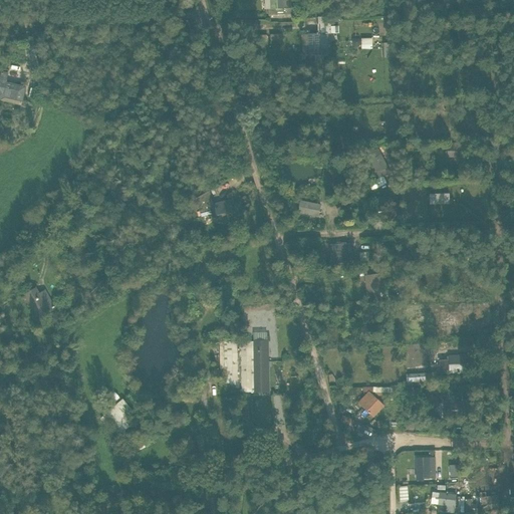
[(268,10),(268,16),(292,15),(290,0),(267,0),(264,0),(265,10),(268,10)]
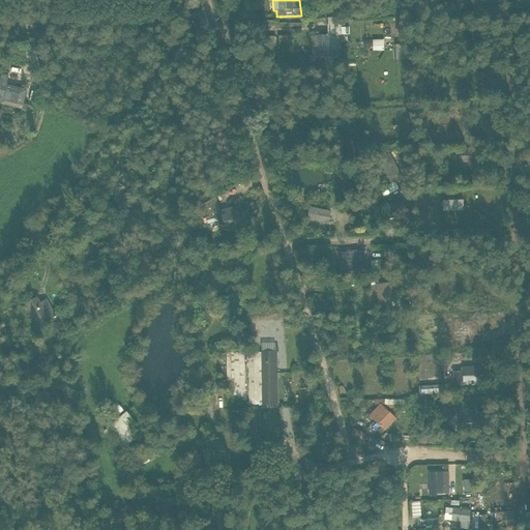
[(317,36),(312,37),(312,49),(311,50),(312,58),(316,58),(316,61),(320,60),(319,58),(324,57),(324,63),(333,63),(333,59),(339,59),(337,36),(329,37),(329,35),(342,35),(341,28),(341,19),(327,19),(328,26),(327,26),(328,35),(317,36)]
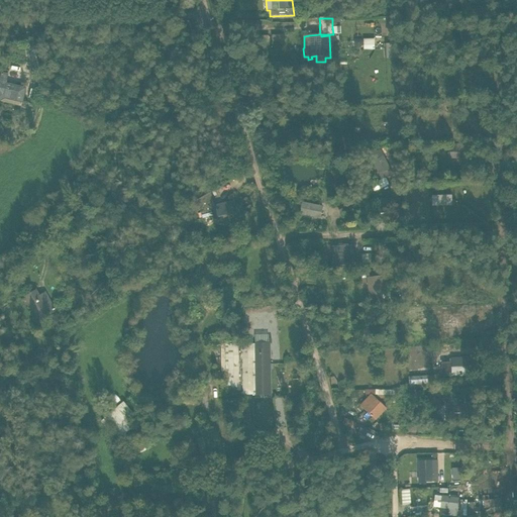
[(374,39),(364,39),(363,49),(374,50),(374,39)]
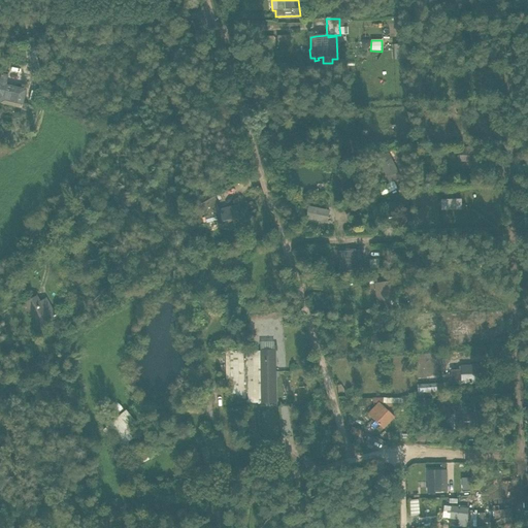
[(395,60),(405,59),(405,46),(394,46),(395,60)]
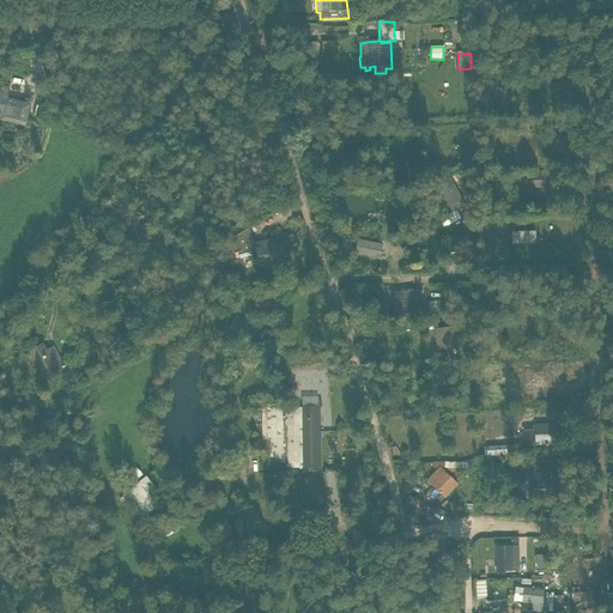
[(1,86),(0,90),(0,120),(6,117),(26,122),(31,104),(7,98),(10,89),(1,86)]
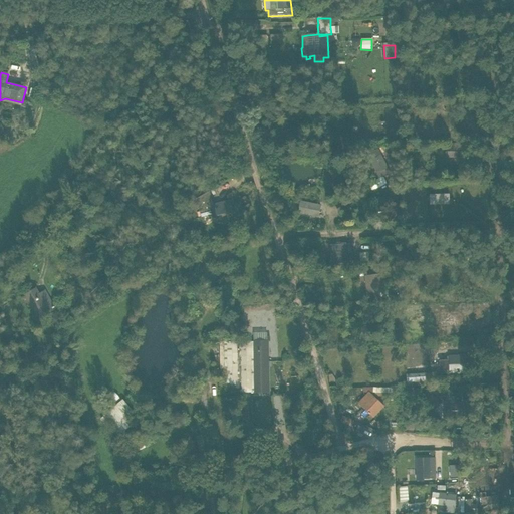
[(448,74),(434,74),(433,86),(448,87),(448,74)]
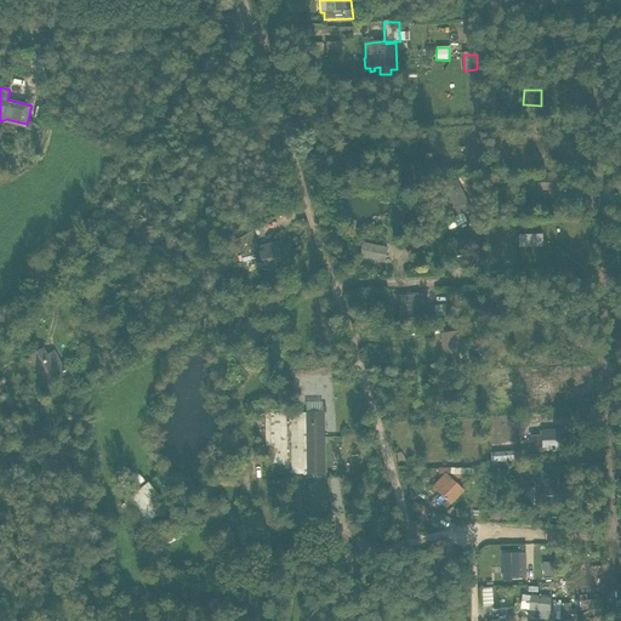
[(35,119),(43,120),(45,109),(38,108),(35,119)]
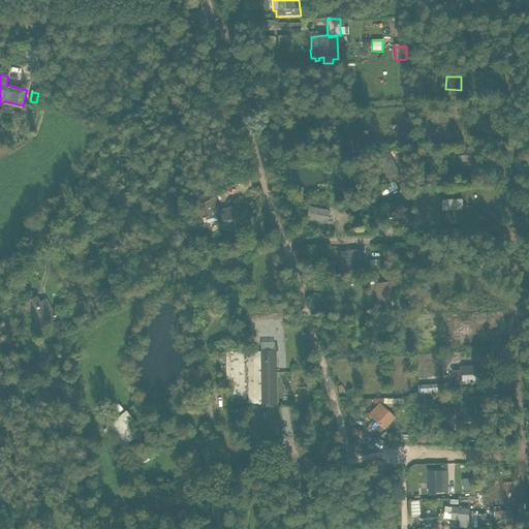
[(446,132),(461,132),(460,119),(445,120),(446,132)]
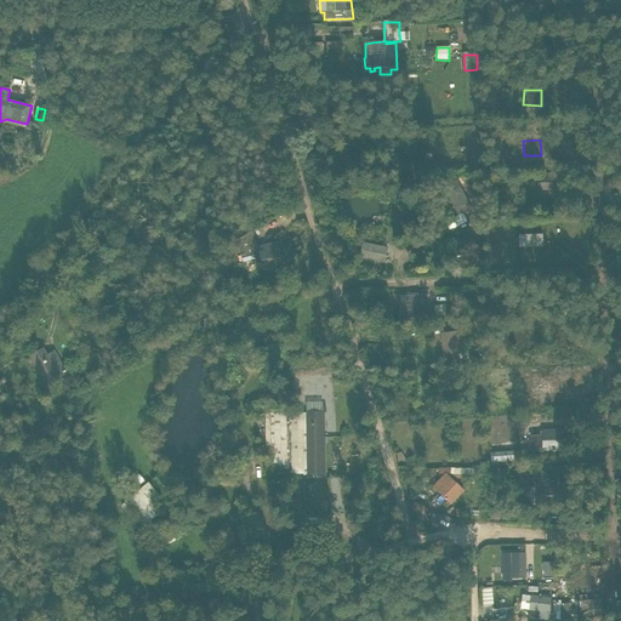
[(495,166),(505,165),(505,155),(494,157),(495,166)]
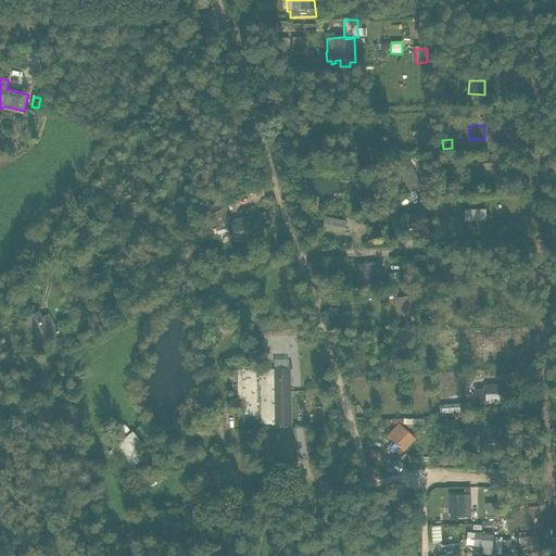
[(374,156),(365,156),(365,166),(388,166),(388,155),(374,155),(374,156)]
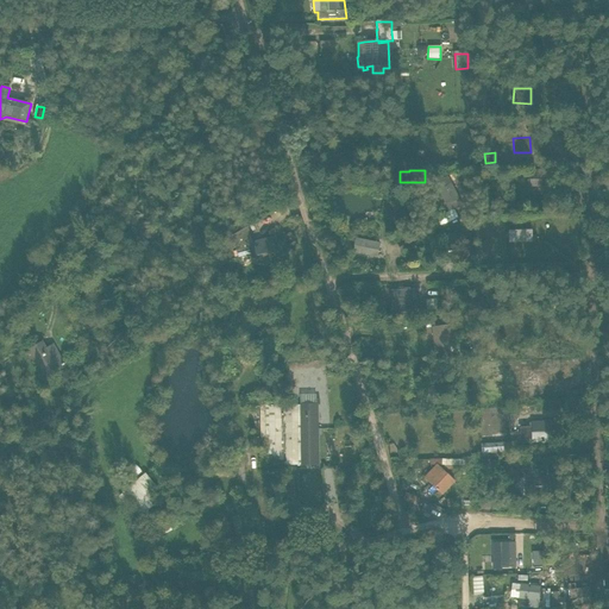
[(541,171),(527,171),(527,187),(542,187),(541,171)]
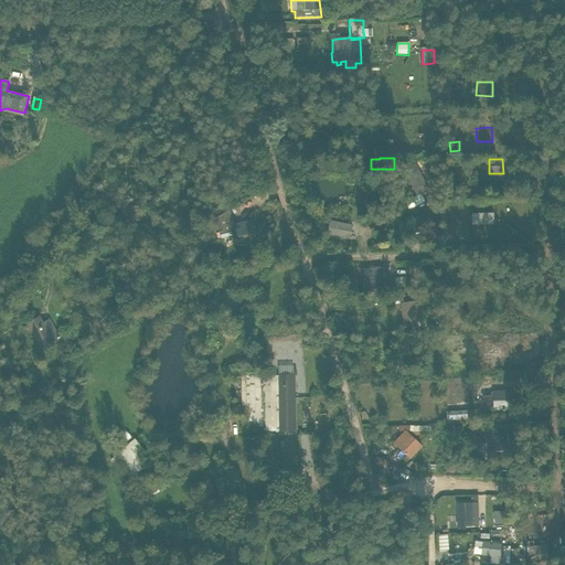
[(414,191),(416,196),(428,191),(418,171),(415,163),(403,170),(407,177),(406,178),(414,191)]
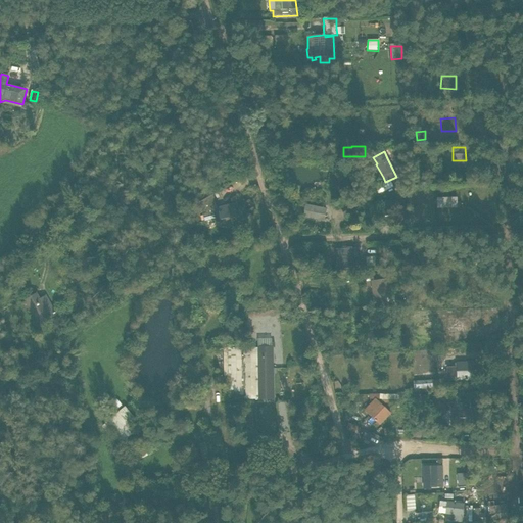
[(160,185),(173,181),(171,174),(158,179),(160,185)]
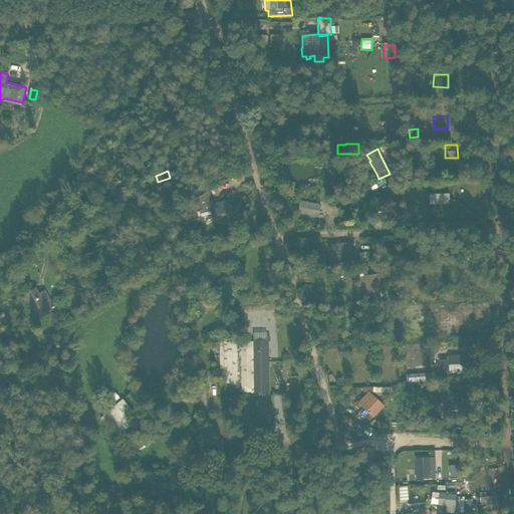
[(422,181),(438,181),(438,172),(422,173),(422,181)]
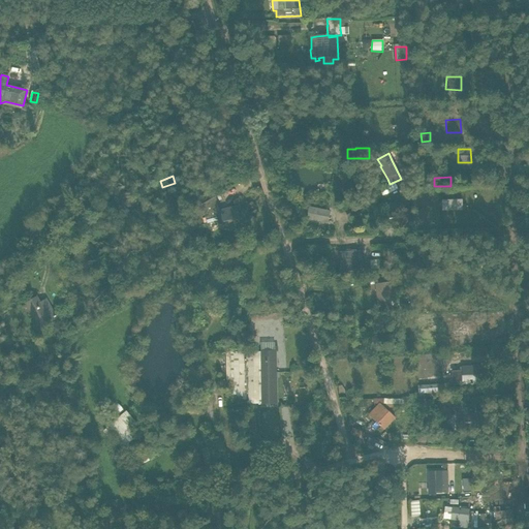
[(240,205),(219,211),(215,197),(200,206),(207,224),(219,221),(221,226),(244,220),(240,205)]
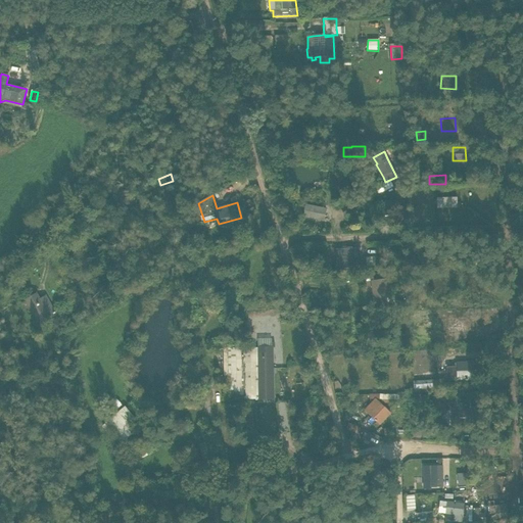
[(436,199),(436,208),(461,208),(460,203),(457,203),(457,198),(436,199)]
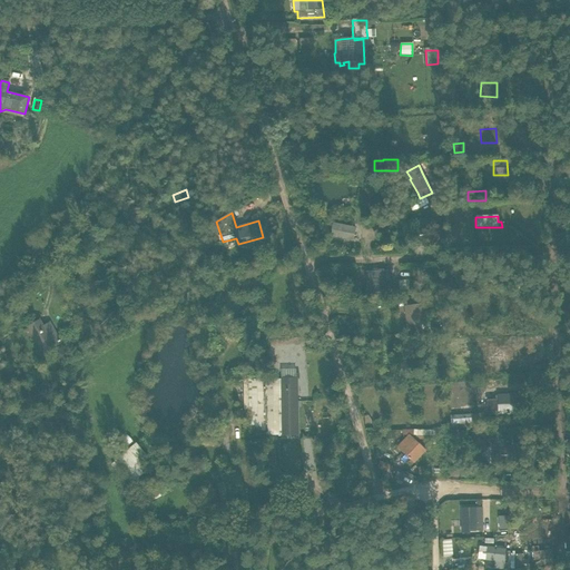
[(389,218),(371,227),(376,237),(393,227),(389,218)]
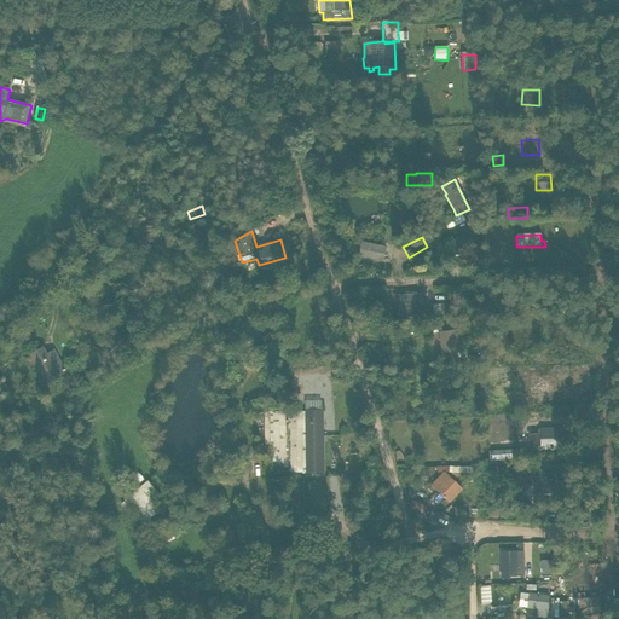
[(362,242),(358,258),(383,262),(387,247),(362,242)]
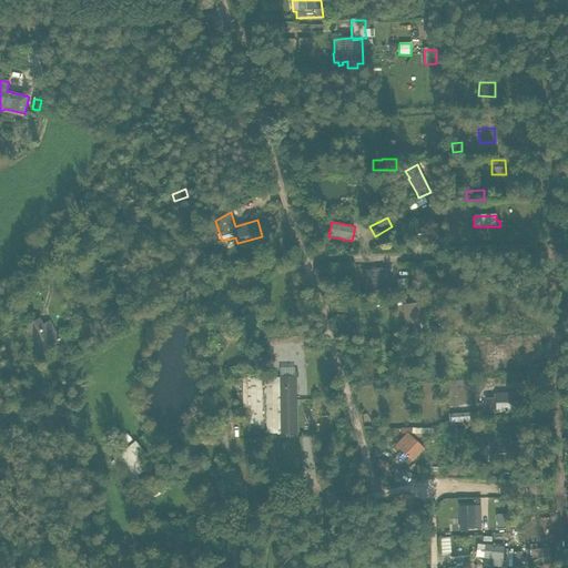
[(160,257),(185,244),(181,236),(155,250),(160,257)]
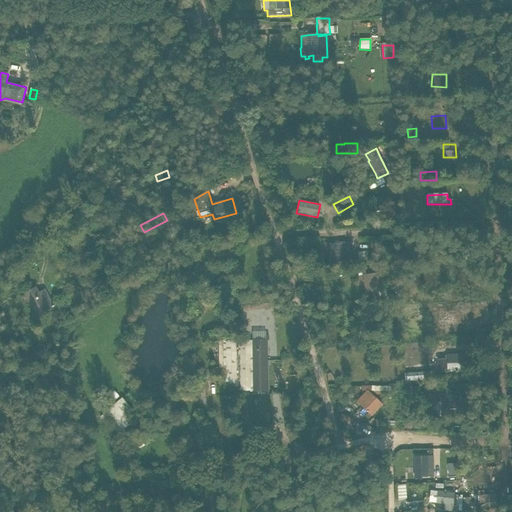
[(349,242),(328,244),(330,264),(341,263),(341,261),(347,261),(346,253),(349,253),(348,250),(350,250),(349,242)]
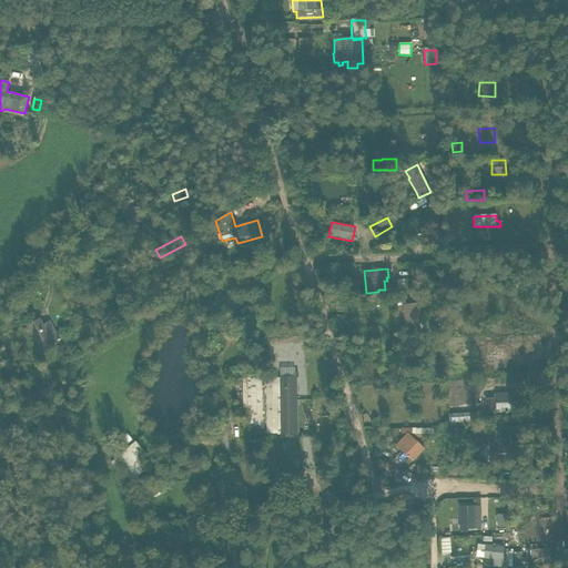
[(397,294),(405,294),(405,286),(411,285),(411,279),(404,279),(404,280),(397,280),(397,294)]
